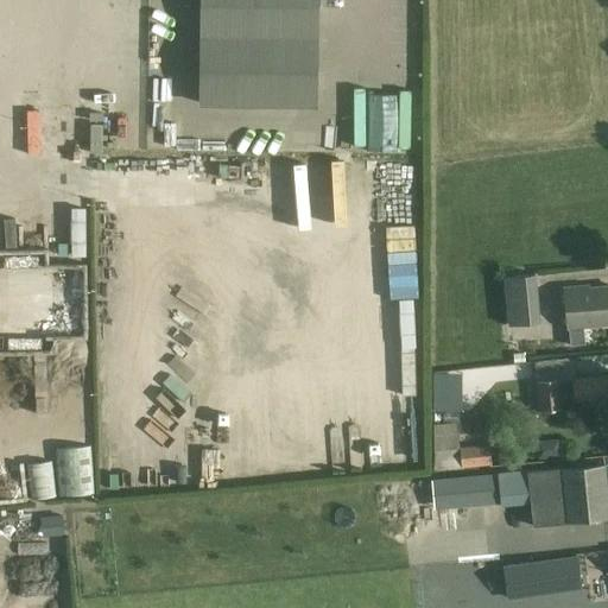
[(202,0),(201,103),(315,106),(316,0),(202,0)]
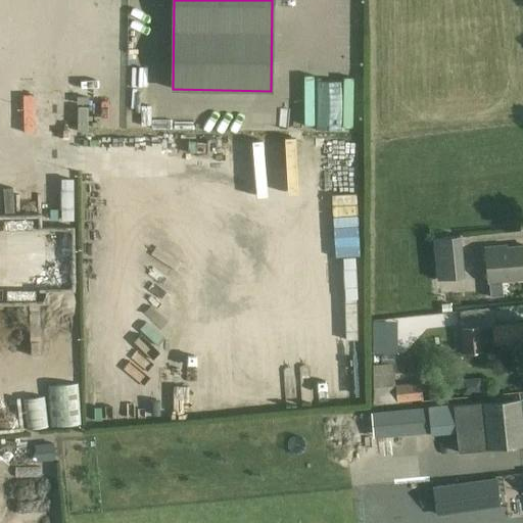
[(40,88),(27,88),(27,124),(41,124),(40,88)]
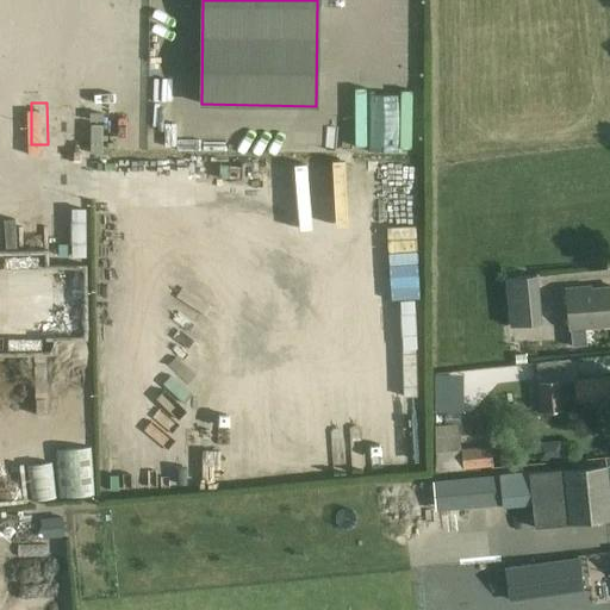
[(510,327),(542,324),(537,274),(505,278),(510,327)]
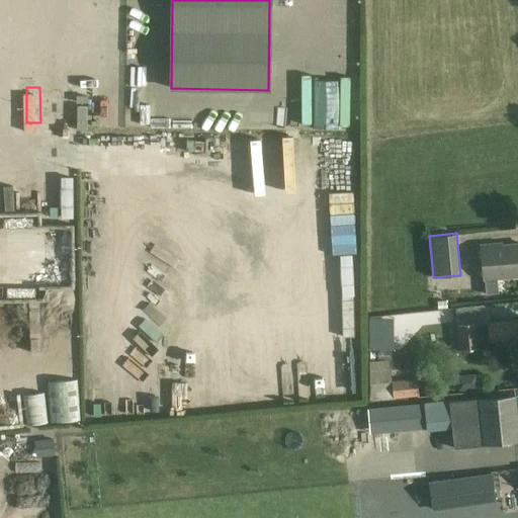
[(517,275),(517,245),(497,247),(497,245),(481,247),(484,279),(517,275)]
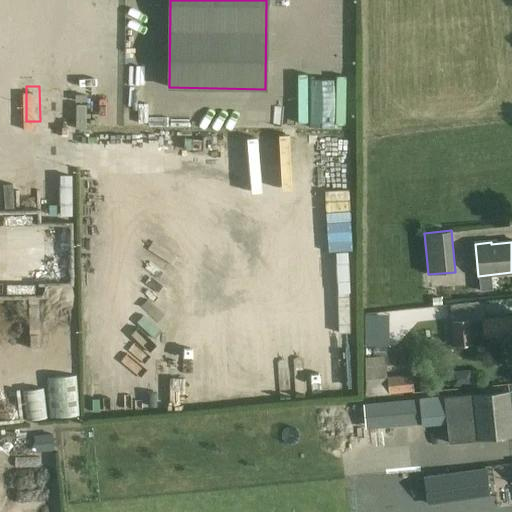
[(44,289),(0,289),(0,308),(41,308),(41,318),(70,317),(69,278),(44,278),(44,289)]
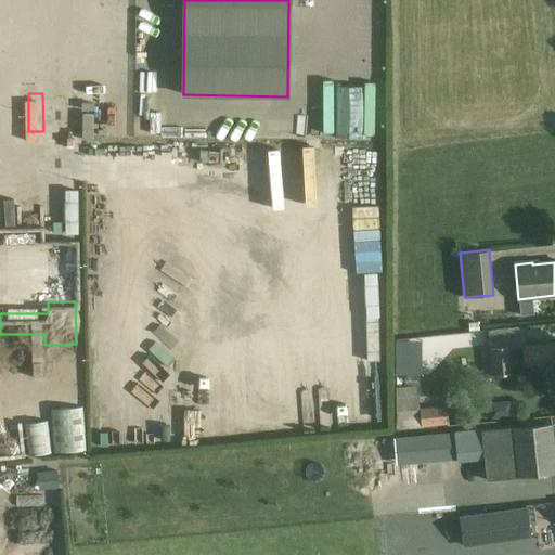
[(427,361),(426,318),(402,319),(403,362),(427,361)]
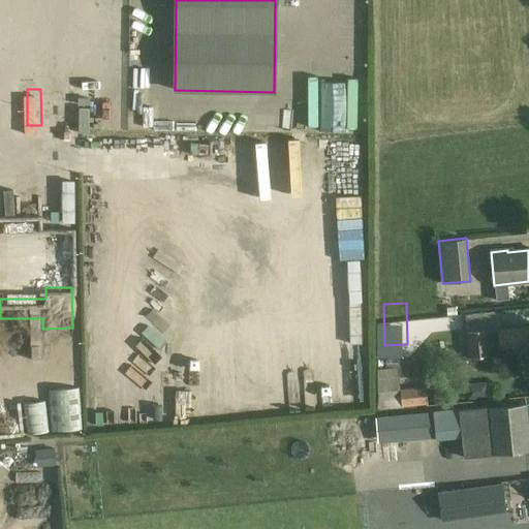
[(527,350),(528,349),(528,327),(509,329),(509,330),(498,331),(500,352),(511,351),(511,355),(528,354),(527,350)]
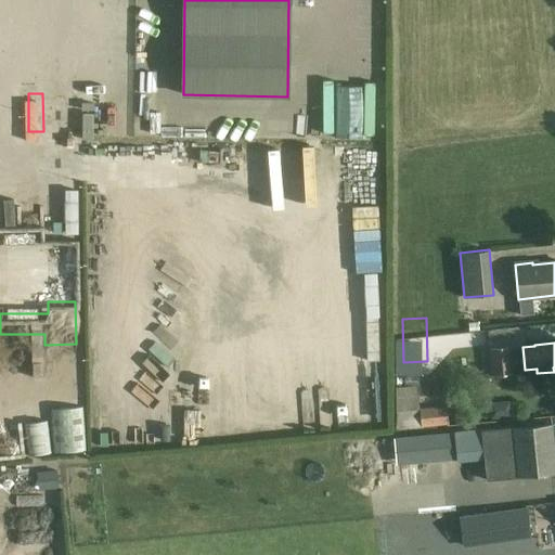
[(511,373),(508,348),(492,349),(494,375),(511,373)]
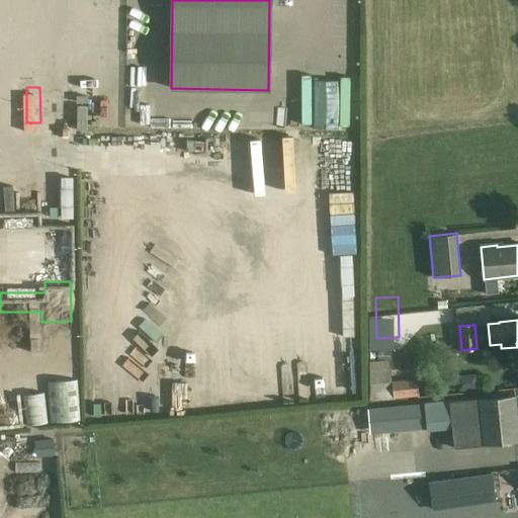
[(393,359),(370,361),(370,401),(395,399),(419,396),(417,378),(393,381),(393,359)]
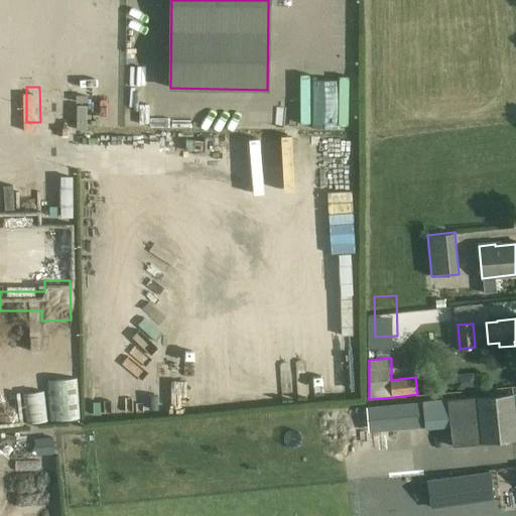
[(421,359),(403,361),(404,371),(422,369),(421,359)]
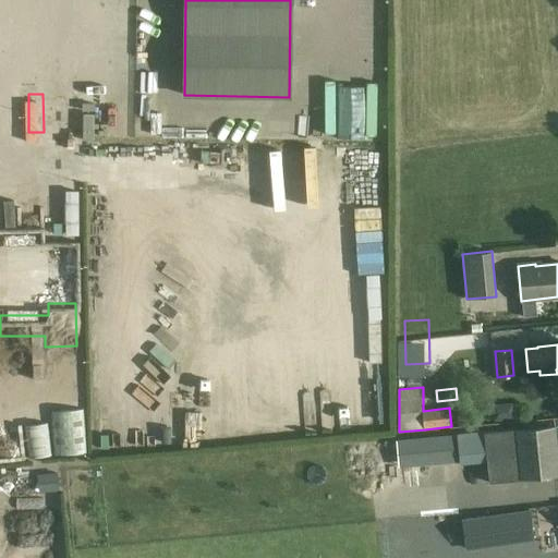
[(49,449),(76,448),(74,402),(47,404),(49,449)]
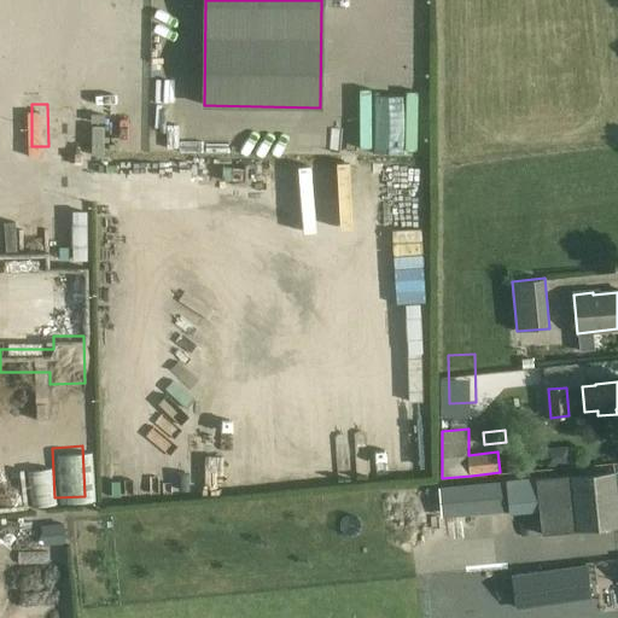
[(19,501),(41,500),(40,462),(18,464),(19,501)]
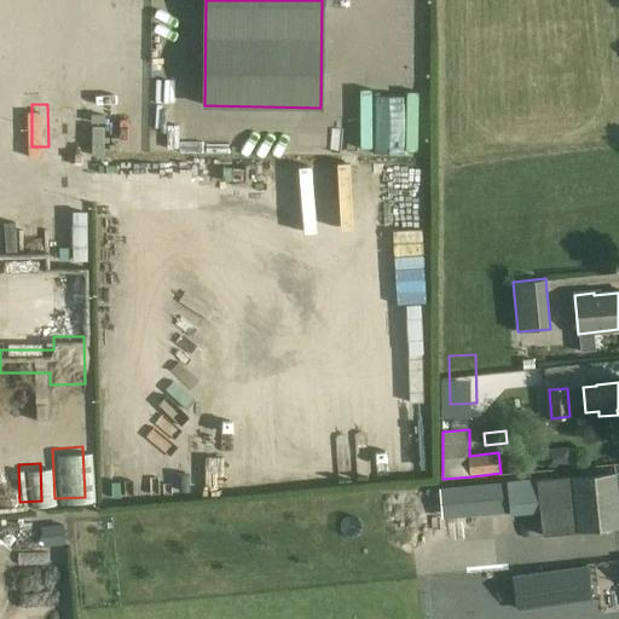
[(618,526),(618,516),(615,474),(572,478),(572,476),(537,480),(508,482),(512,515),(541,512),(542,536),(578,533),(578,531),(618,526)]
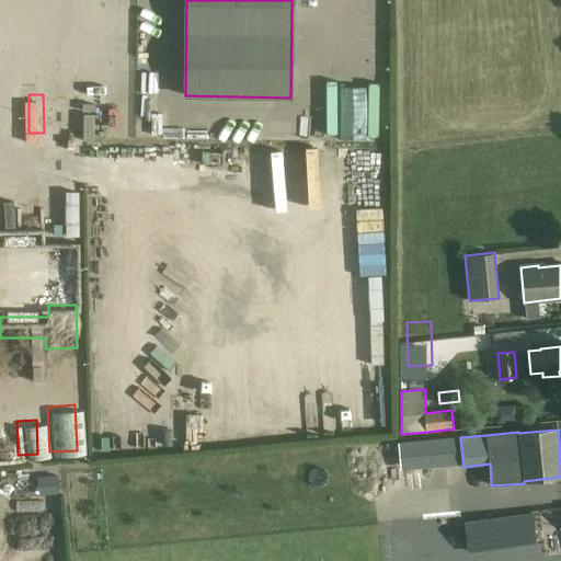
[(419,468),(453,465),(450,438),(416,442),(419,468)]
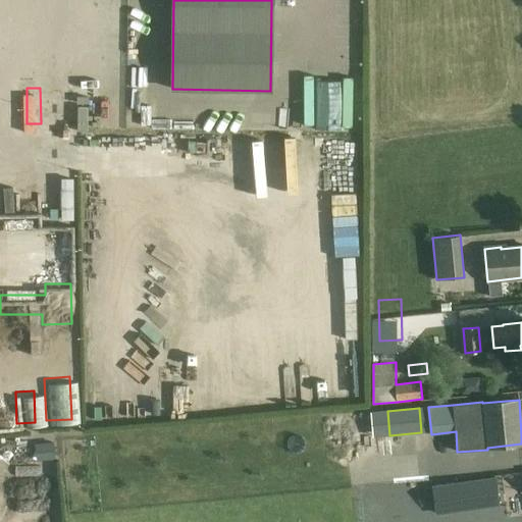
[(436,514),(499,505),(496,479),(433,488),(436,514)]
